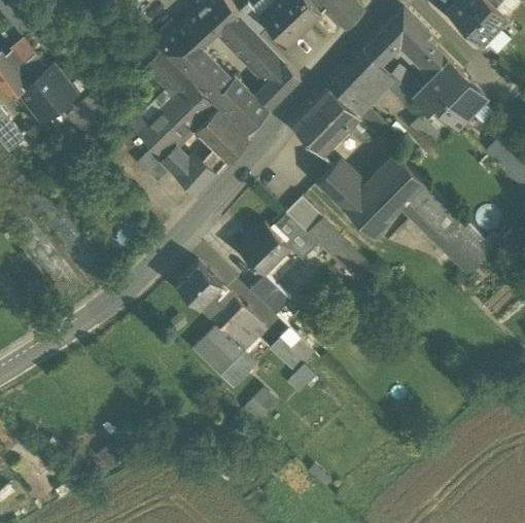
[(117,0),(129,12),(141,0),(117,0)]
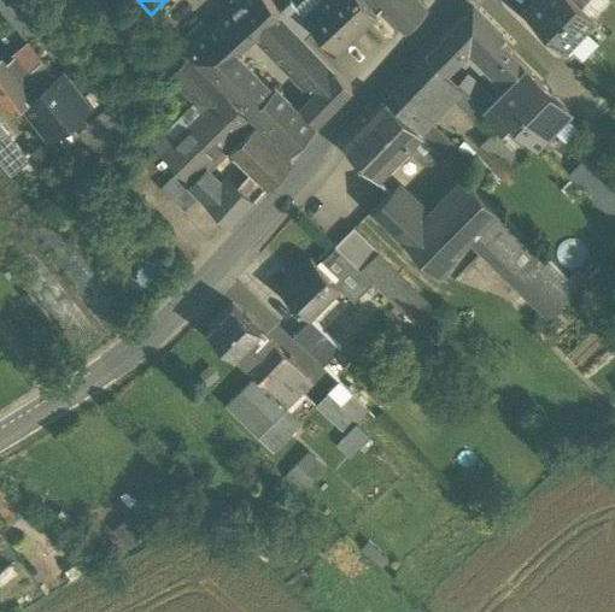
[(233,57),(250,41),(251,39),(276,17),(261,0),(244,0),(228,15),(187,53),(210,77),(233,57)]
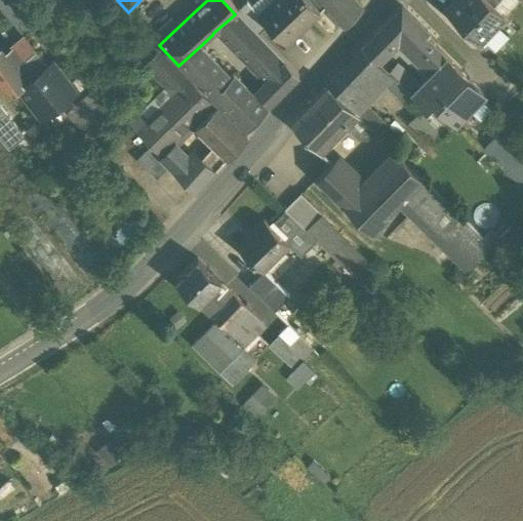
[(276,0),(256,18),(283,47),(317,15),(302,0),(276,0)]
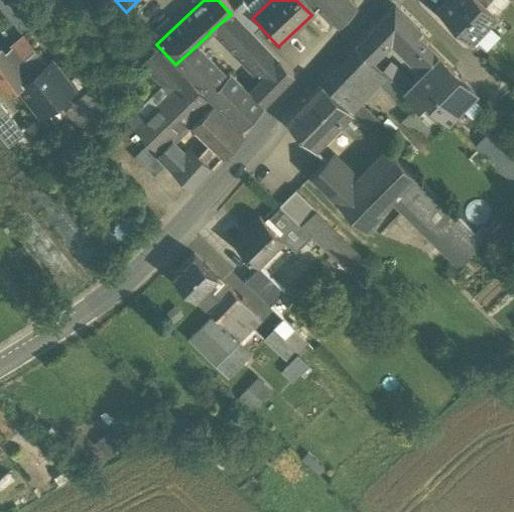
[(355,12),(344,0),(312,0),(337,28),(338,29),(355,12)]
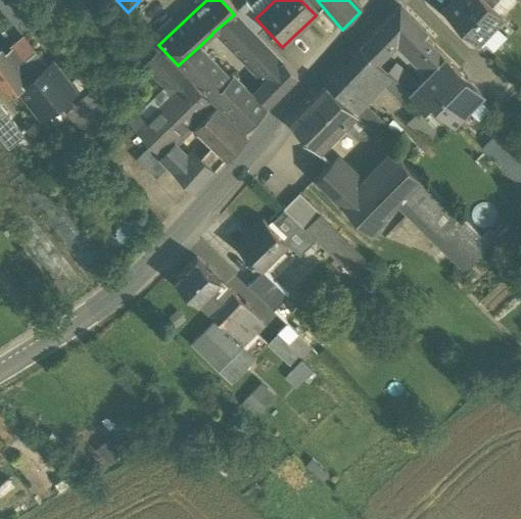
[(479,0),(458,0),(443,14),(475,45),(500,19),(489,9),(479,0)]
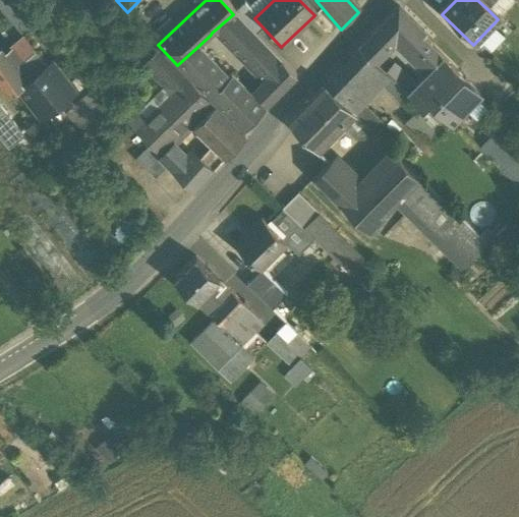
[(478,0),(487,9),(496,0),(478,0)]
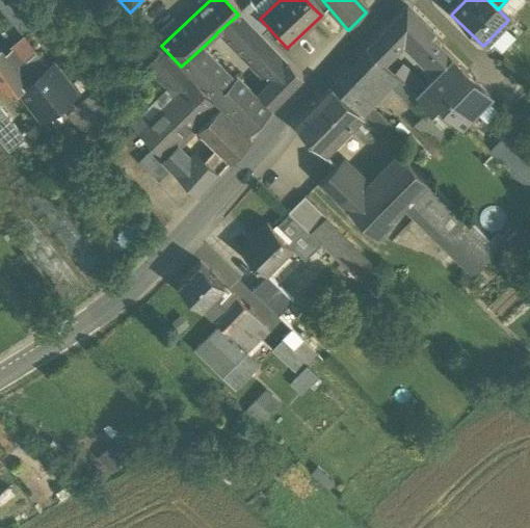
[(405,14),(402,17),(401,16),(376,42),(392,56),(401,47),(413,58),(414,57),(422,64),(435,49),(429,43),(432,38),(405,14)]
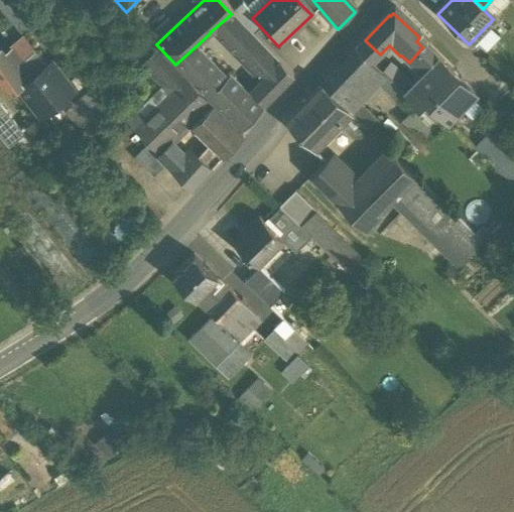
[(289,77),(231,14),(210,32),(259,83),(267,93),(272,98),(291,79),(289,77)]
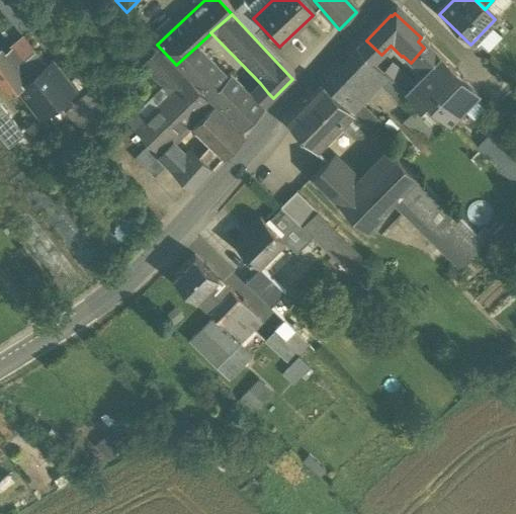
[(381,55),(366,40),(355,52),(371,66),(381,55)]
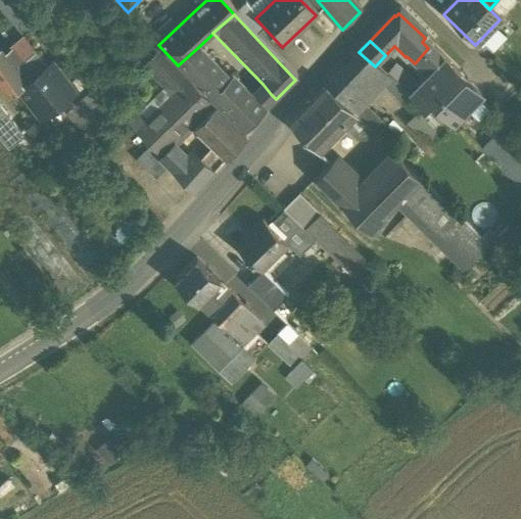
[(32,58),(20,44),(9,53),(19,67),(32,58)]
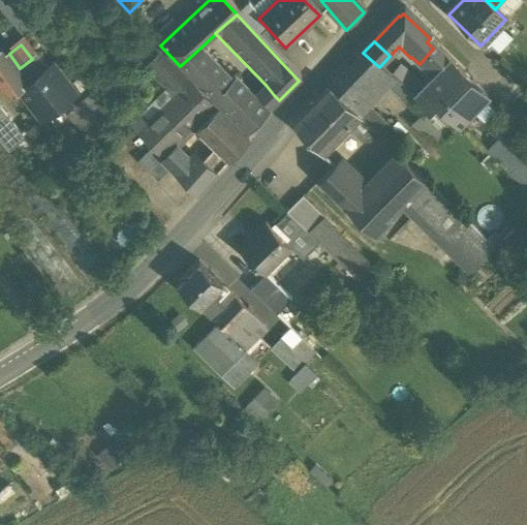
[(230,81),(199,49),(180,66),(213,100),(230,81)]
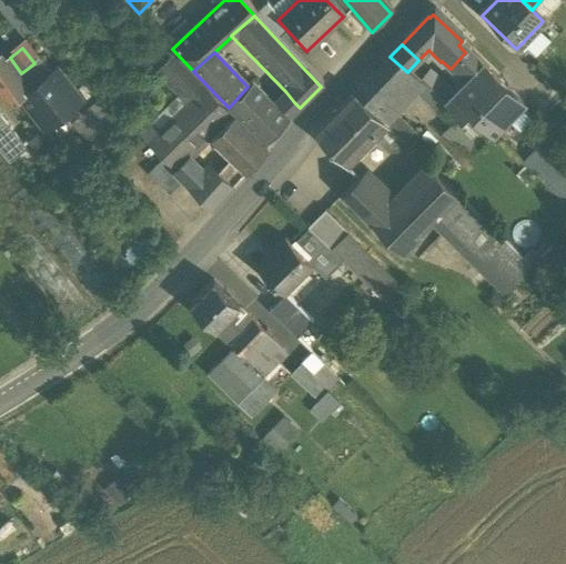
[(521,107),(465,52),(451,69),(466,84),(448,100),(443,106),(461,121),(467,114),(491,138),(521,107)]
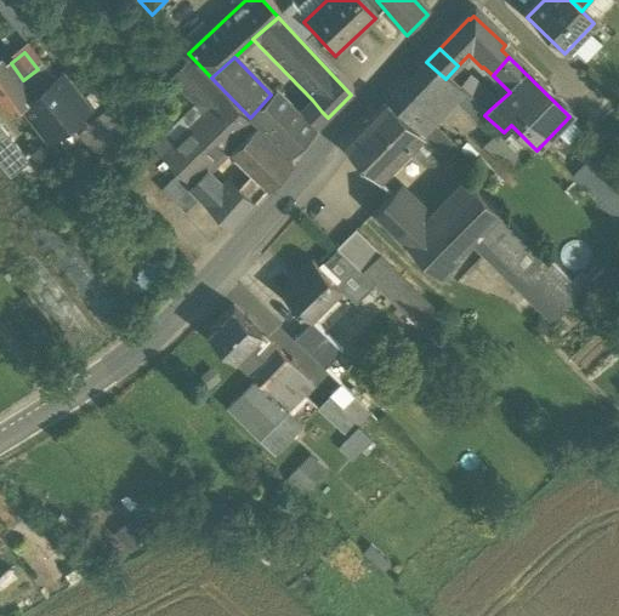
[(408,83),(424,100),(430,93),(443,106),(459,91),(446,79),(426,62),(413,77),(413,78),(408,83)]
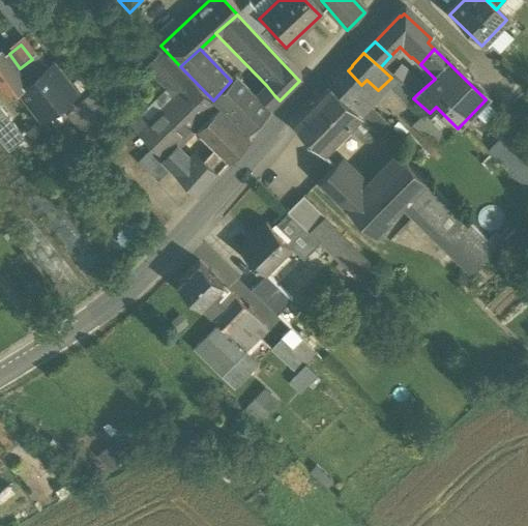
[(9,54),(2,59),(0,55),(0,91),(7,101),(18,94),(32,83),(32,82),(46,72),(34,58),(32,59),(20,68),(9,54)]
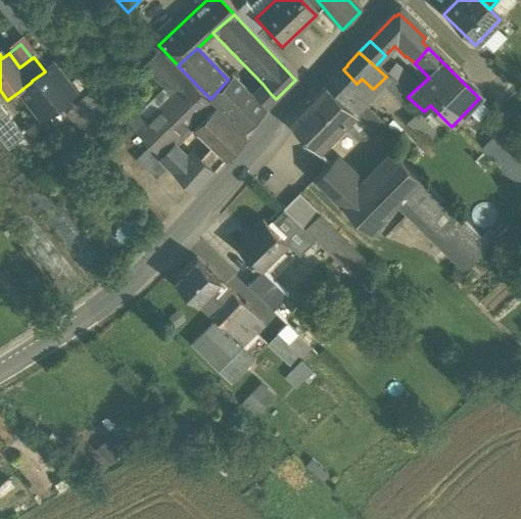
[(51,66),(45,72),(32,81),(32,82),(17,93),(40,123),(74,96),(51,66)]
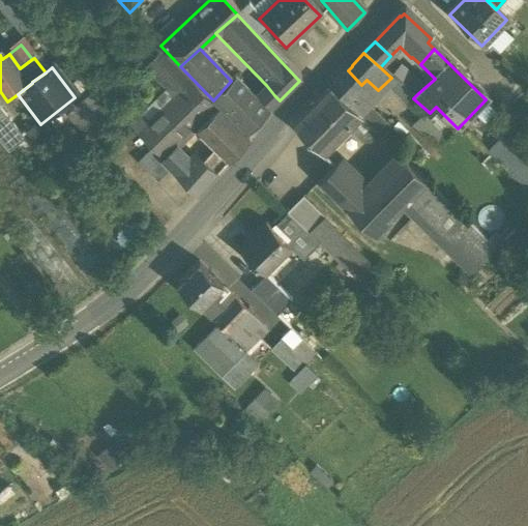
[(361,85),(348,70),(344,75),(343,75),(330,87),(356,114),(361,108),(369,100),(357,89),(361,85)]
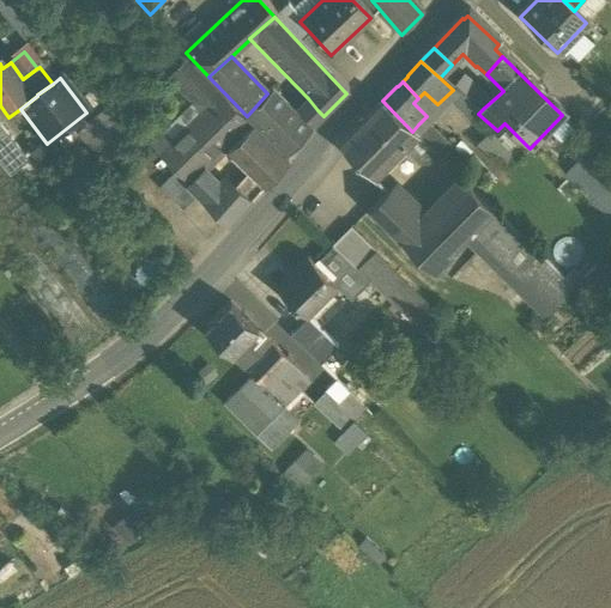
[(484,108),(463,87),(457,93),(478,114),(484,108)]
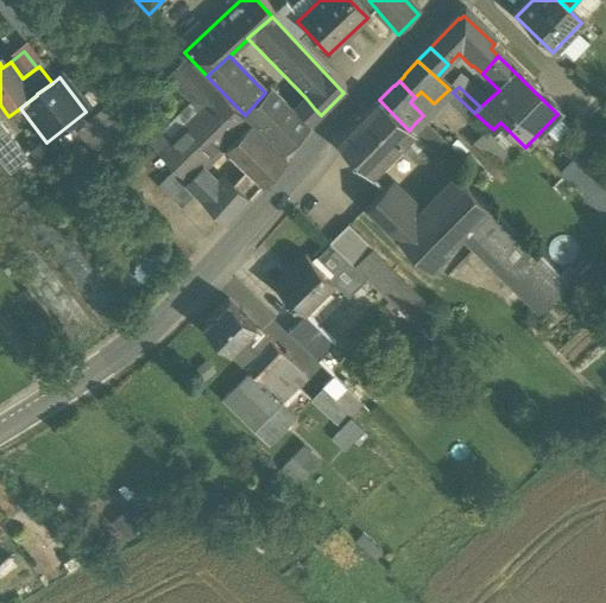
[(291,110),(269,88),(265,93),(245,115),(284,154),(308,128),(309,127),(304,121),(303,121),(303,122),(291,110)]
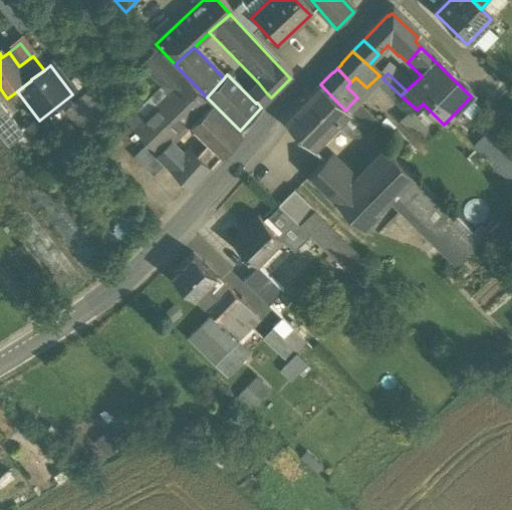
[(210,106),(183,78),(171,89),(199,117),(210,106)]
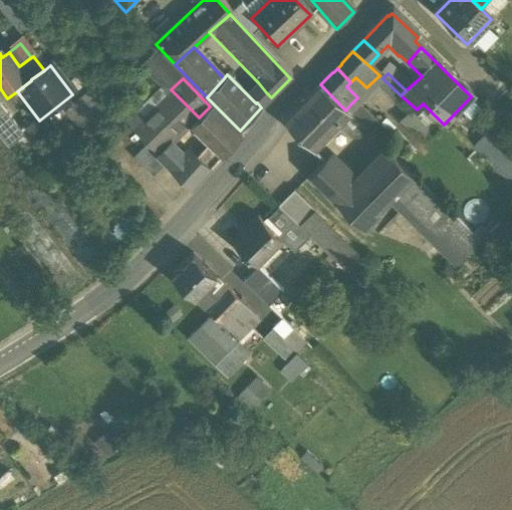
[(258,82),(246,93),(256,103),(256,102),(257,102),(261,107),(271,97),(266,92),(258,82)]
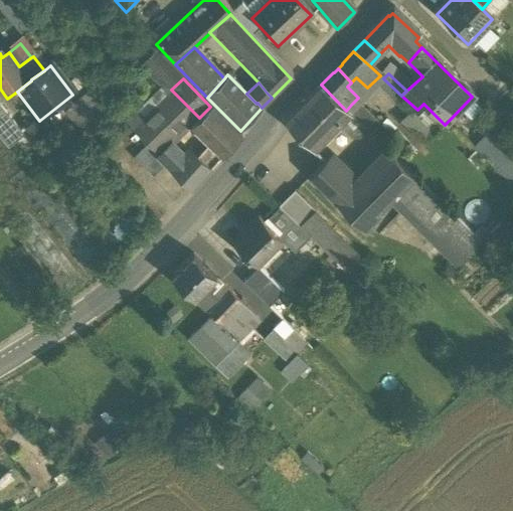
[(321,88),(284,125),(310,150),(334,126),(346,114),(345,112),(321,88)]
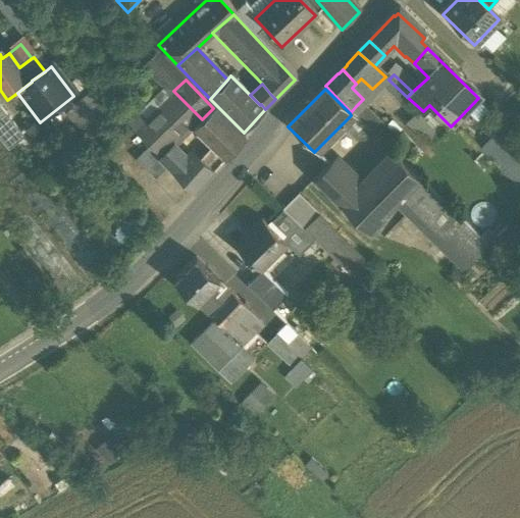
[(202,119),(173,91),(135,130),(159,155),(190,125),(193,128),(202,119)]
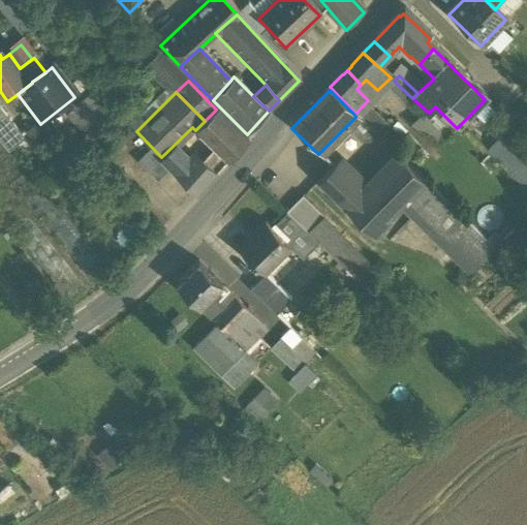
[(115,116),(96,93),(64,117),(91,150),(103,140),(96,130),(115,116)]
